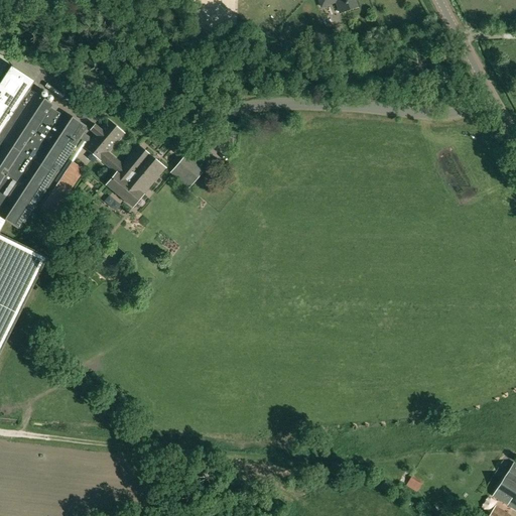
[(318,0),(321,7),(337,2),(341,13),(357,7),(354,0),(318,0)]
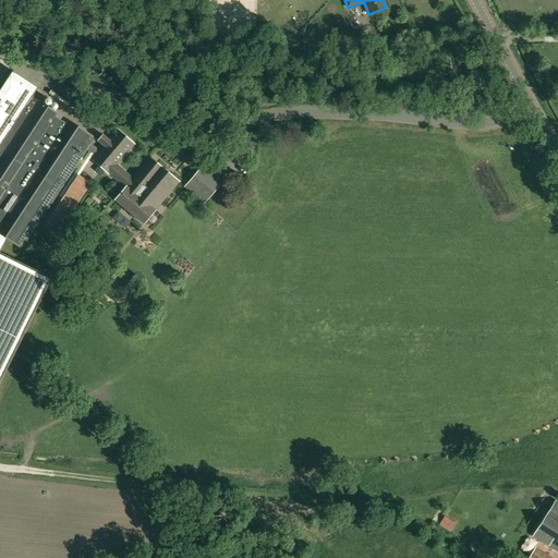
[(0,379),(50,279),(0,254),(0,253),(8,239),(22,247),(85,149),(89,152),(93,154),(95,155),(99,150),(89,144),(93,137),(32,98),(32,97),(37,88),(12,72),(0,91),(0,379)]
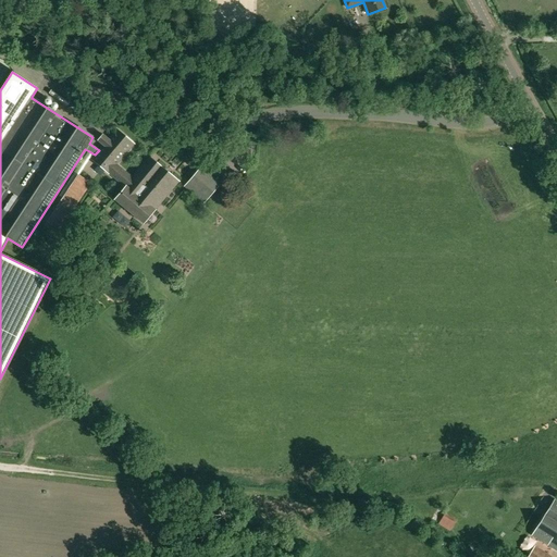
[(181,126),(175,140),(188,146),(194,131),(181,126)]
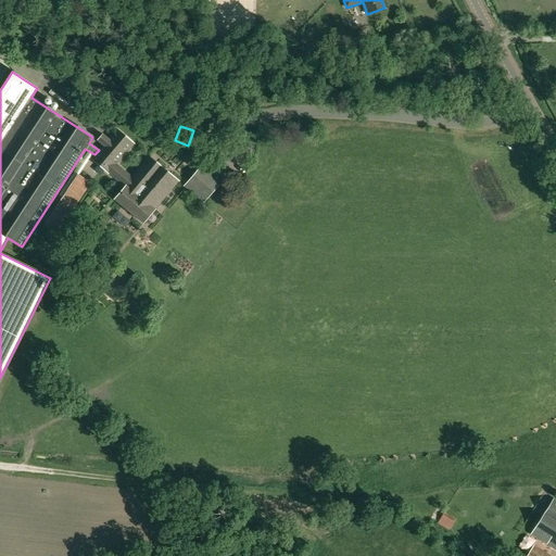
[(95,154),(91,159),(109,174),(125,187),(115,200),(143,224),(179,181),(150,158),(133,178),(116,164),(134,143),(116,129),(108,139),(103,135),(97,141),(102,146),(99,150),(95,154)]
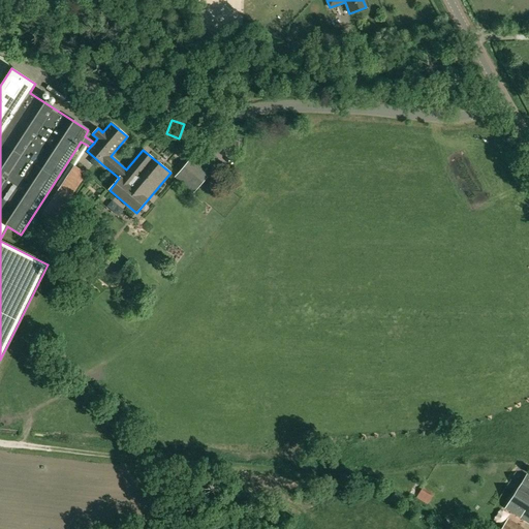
[(201,137),(207,145),(216,136),(211,130),(201,137)]
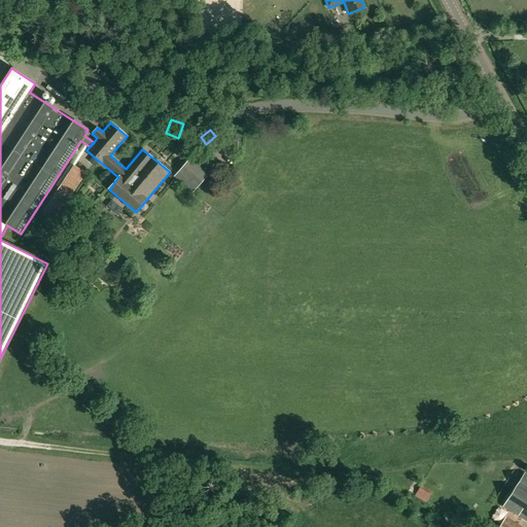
[(191,156),(175,176),(194,191),(210,172),(191,156)]
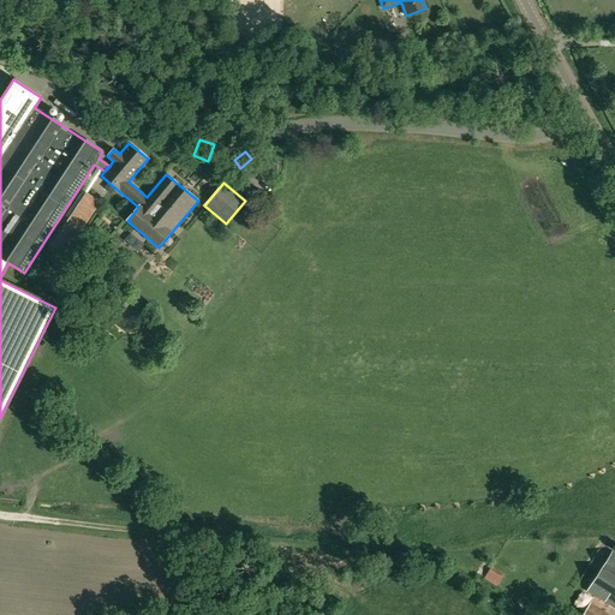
[(81,202),(49,249),(49,250),(64,260),(101,203),(95,198),(87,192),(81,202)]
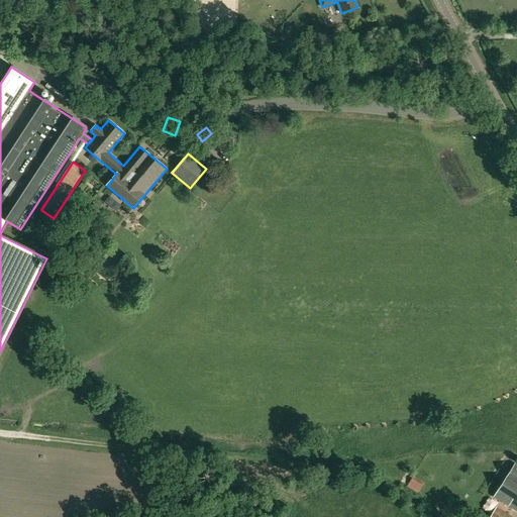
[(95,264),(106,250),(99,243),(87,257),(95,264)]
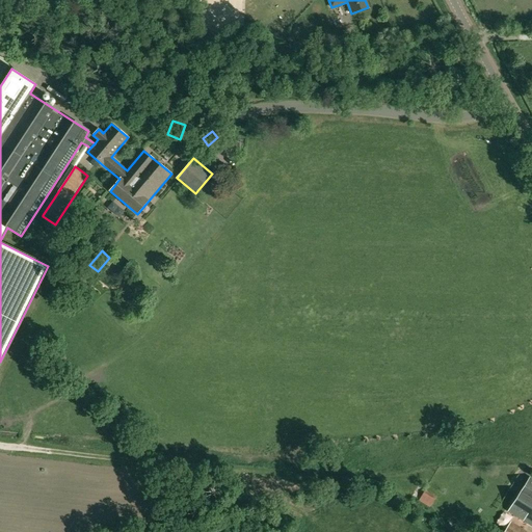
[(525,521),(531,526),(531,479),(530,478),(508,510),(521,519),(525,521)]
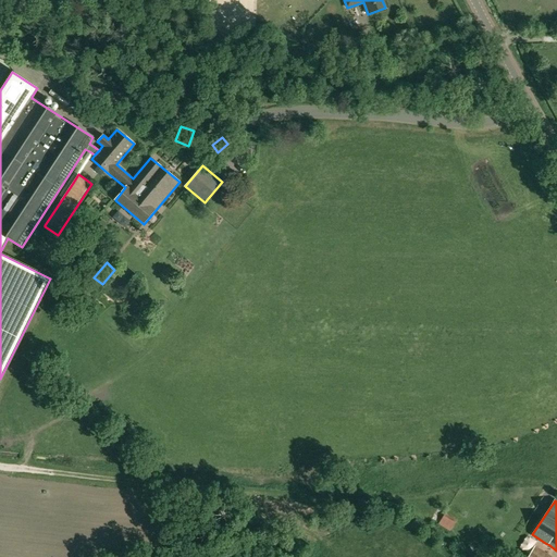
[(450,530),(456,520),(437,509),(431,519),(450,530)]
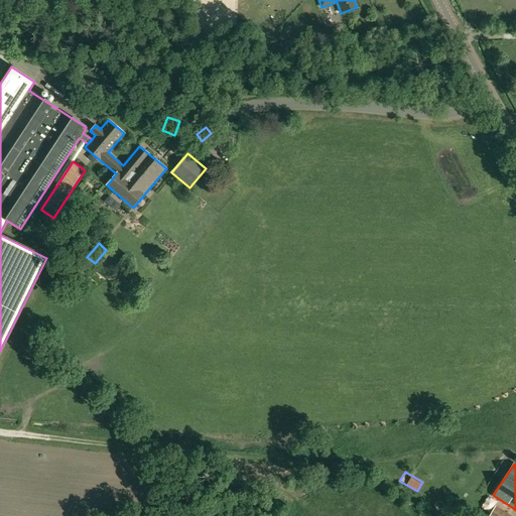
[(510,515),(496,506),(489,515),(488,515),(482,512),(479,515),(510,515)]
